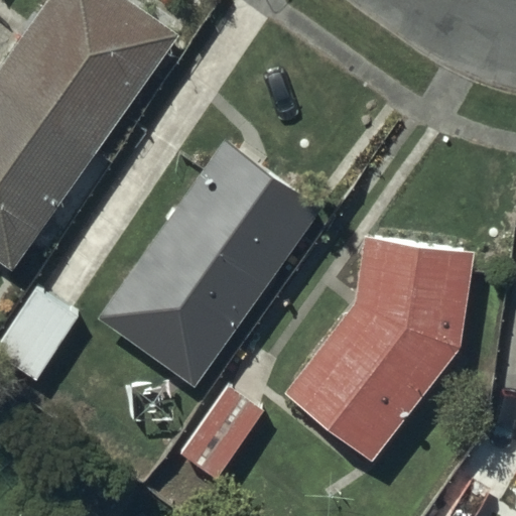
[(0,259),(11,267),(178,35),(129,0),(49,0),(32,24),(2,3),(0,5),(0,259)]
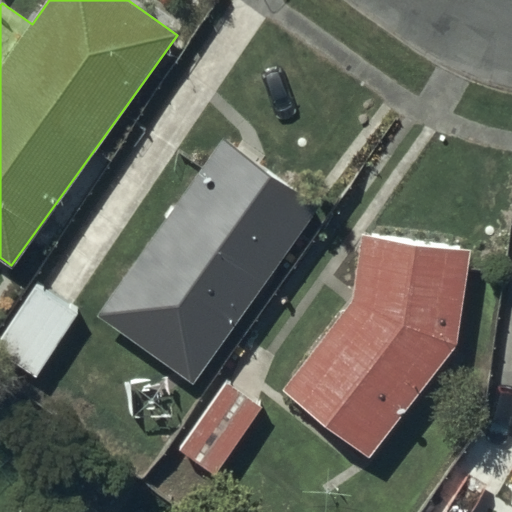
[(221,139),(98,316),(192,381),(315,205),(221,139)]
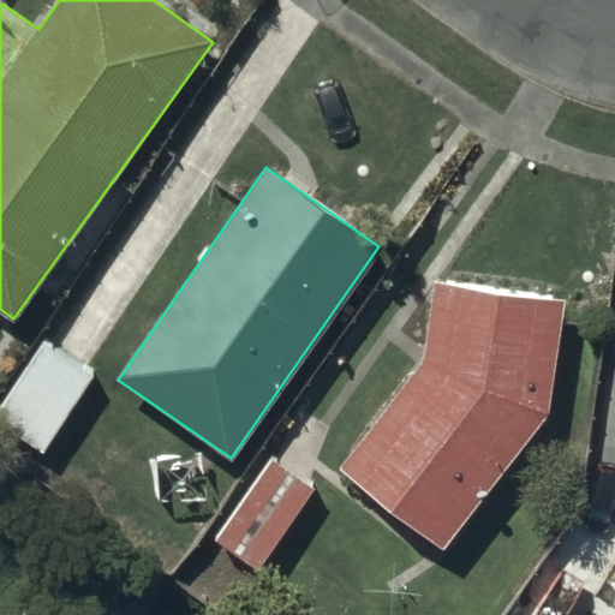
[(567,297),(434,282),(424,362),(340,467),(441,548),(551,408),(567,297)]
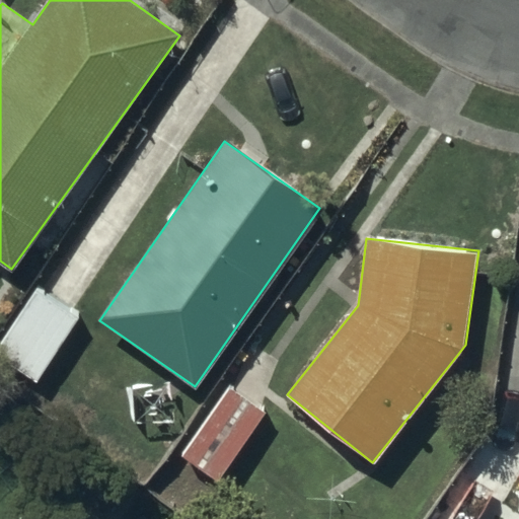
[(36,289),(0,343),(0,355),(38,380),(79,317),(36,289)]
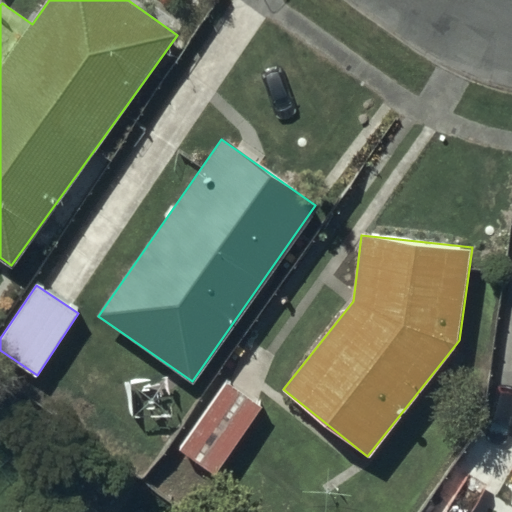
[(224,384),(178,449),(215,474),(260,410),(224,384)]
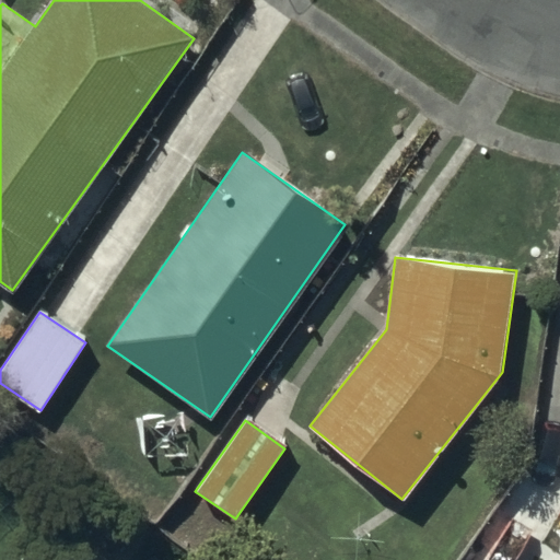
All buildings are outlined.
